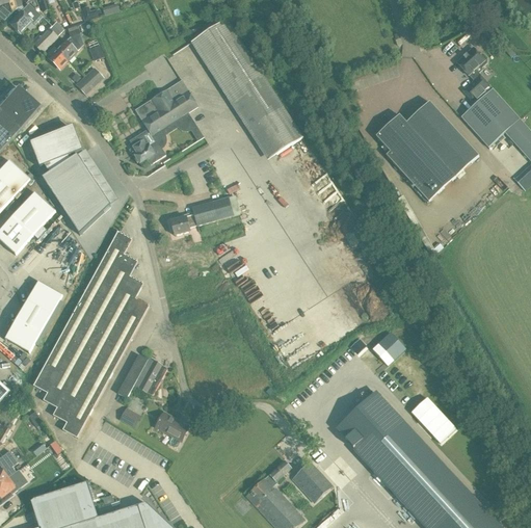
[(0,14),(4,18),(11,9),(8,0),(5,0),(2,1),(1,0),(0,0),(0,14)]
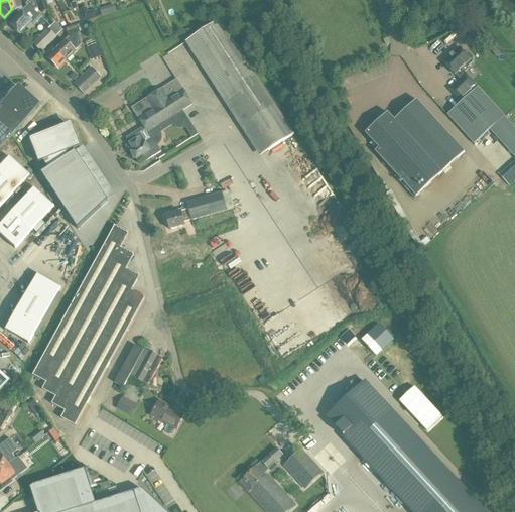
[(1,0),(2,1),(5,0),(8,0),(11,9),(14,6),(15,5),(13,0),(1,0)]
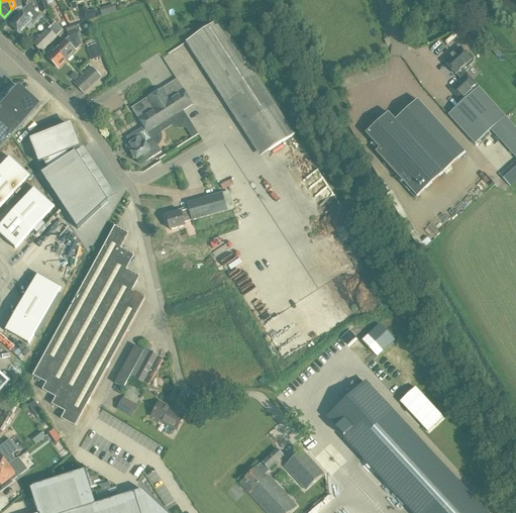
[(40,9),(43,8),(47,7),(45,0),(37,0),(40,9)]
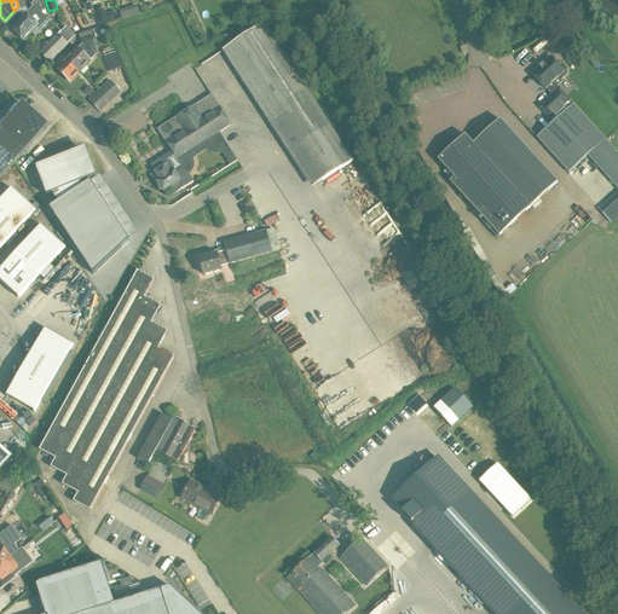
[(22,12),(11,25),(16,29),(13,32),(19,36),(21,35),(22,36),(35,22),(39,27),(48,16),(34,3),(29,6),(27,3),(26,3),(19,5),(18,6),(17,7),(22,12)]
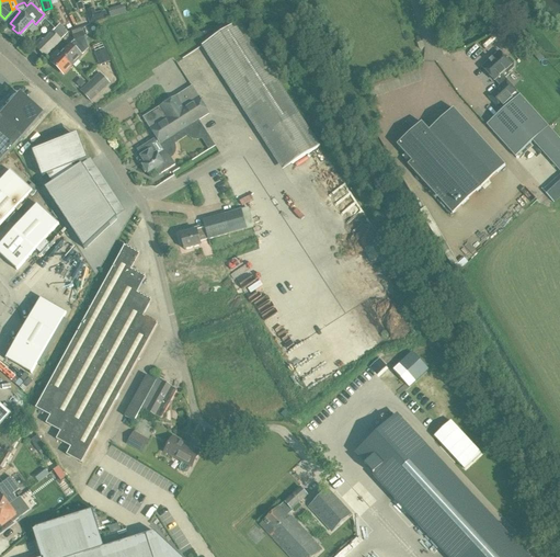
[(117,2),(110,6),(112,12),(120,10),(117,2)]
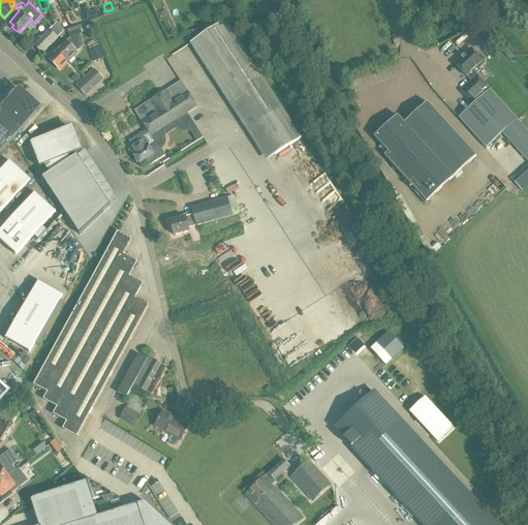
[(224,17),(189,39),(235,110),(243,103),(274,151),(301,133),(224,17)]
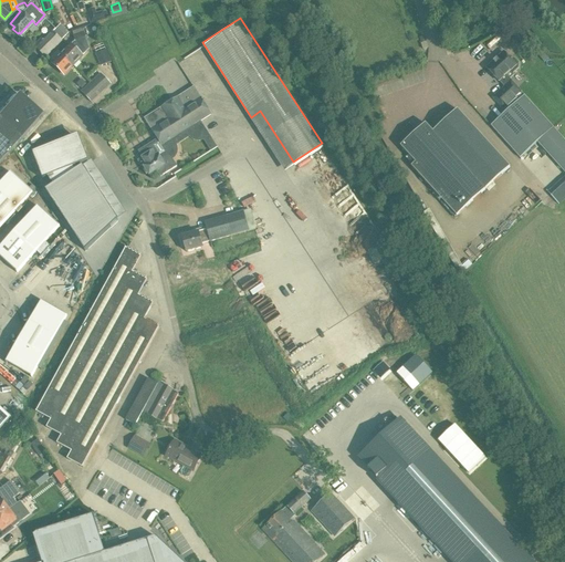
[(52,28),(60,35),(67,28),(60,20),(52,28)]
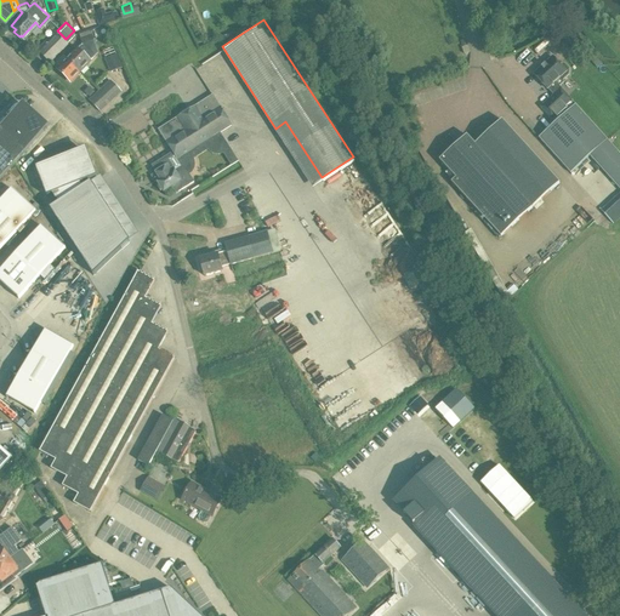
[(57,30),(39,49),(49,58),(67,40),(57,30)]
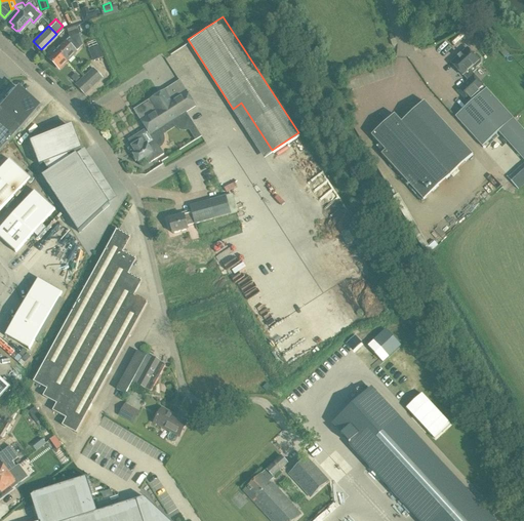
[(75,47),(82,41),(78,31),(69,34),(65,37),(56,46),(67,56),(75,48),(75,47)]
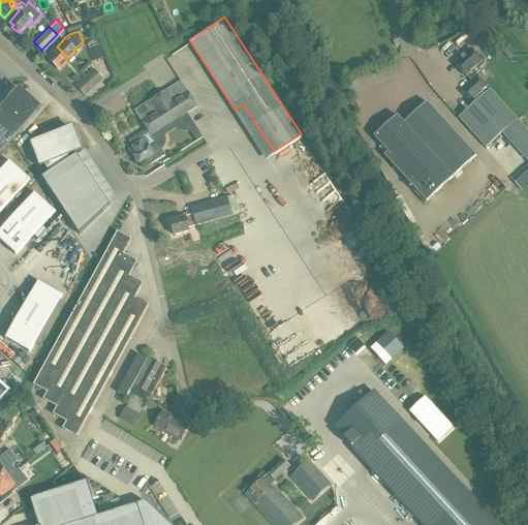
[(507,45),(503,40),(499,44),(503,49),(508,54),(511,51),(507,45)]
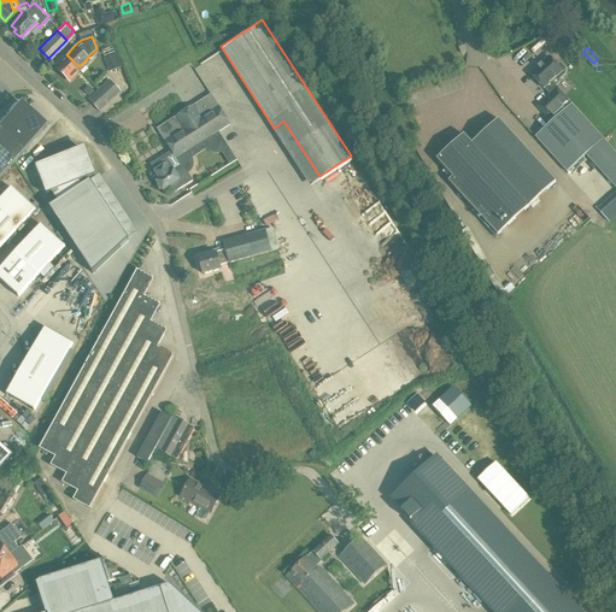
[(103,54),(109,68),(121,63),(115,49),(103,54)]
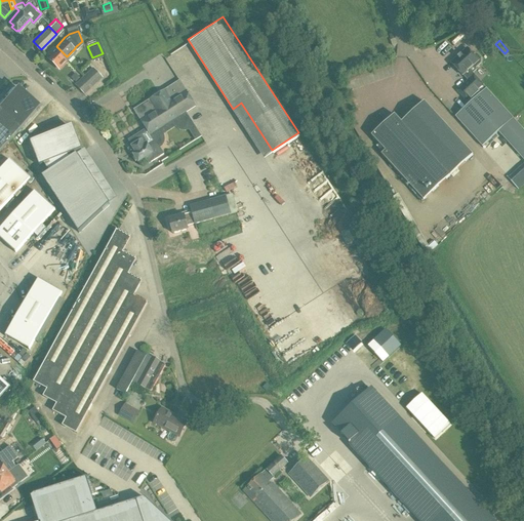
[(466,43),(449,58),(461,72),(462,72),(467,76),(456,85),(455,86),(466,96),(467,95),(470,99),(454,113),(481,143),(497,128),(513,115),(493,93),(485,84),(483,81),(469,66),(474,62),(476,64),(480,59),(480,54),(476,50),(474,50),(473,50),(466,43)]
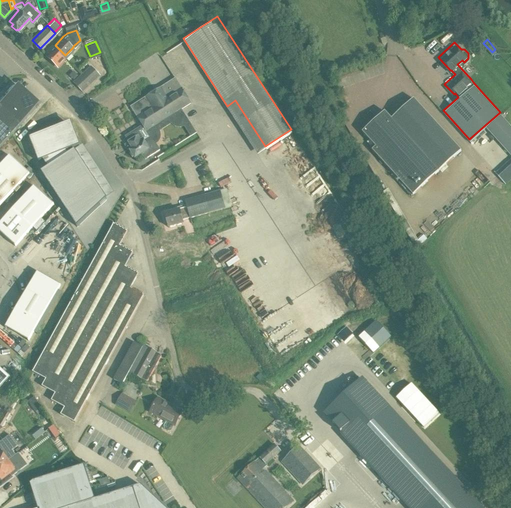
[(57,64),(65,55),(55,45),(47,53),(57,64)]
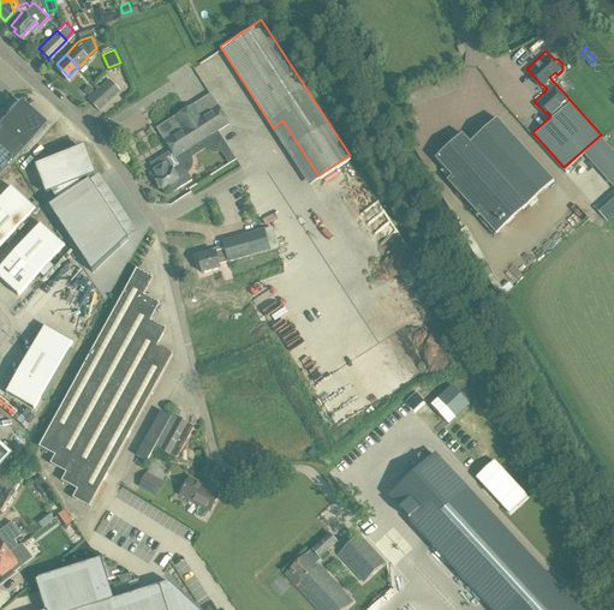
[(109,76),(99,85),(109,96),(118,88),(118,85),(109,76)]
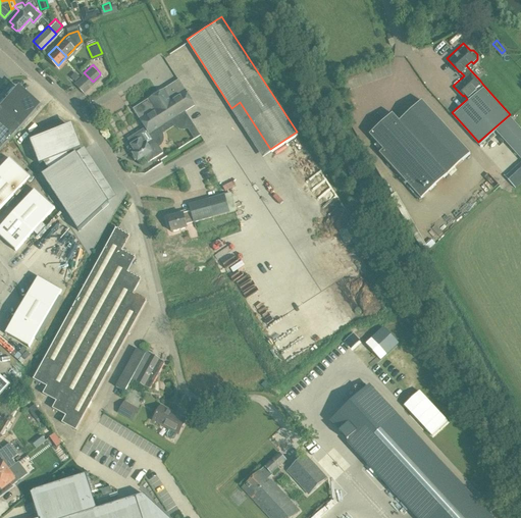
[(84,90),(93,82),(84,72),(74,81),(84,90)]
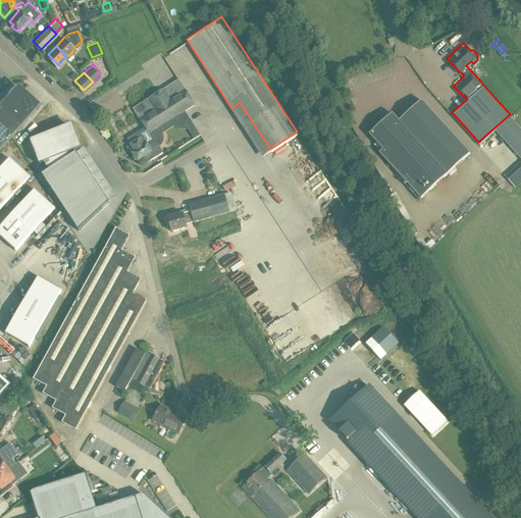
[(194,102),(177,76),(133,105),(144,123),(126,135),(131,142),(142,135),(147,143),(154,138),(158,143),(159,142),(160,141),(162,140),(162,138),(163,136),(163,134),(163,133),(162,130),(173,122),(174,123),(175,124),(177,125),(179,126),(181,126),(184,126),(187,125),(193,136),(200,132),(185,107),(194,102)]
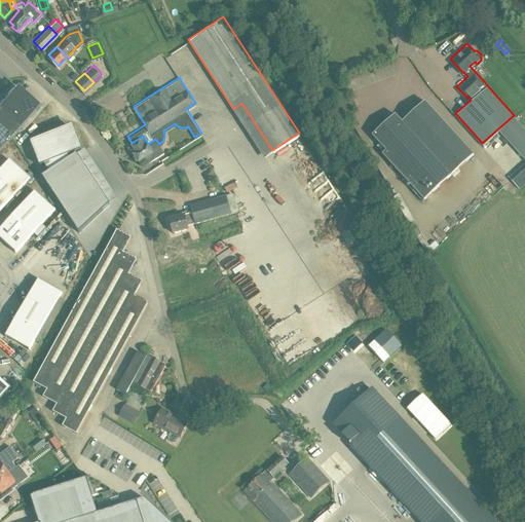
[(17,85),(0,105),(10,114),(29,94),(28,95),(17,85)]
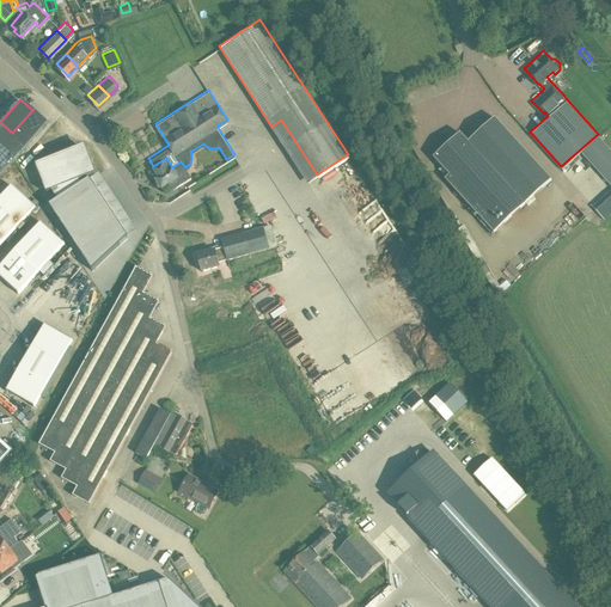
[(35,109),(34,109),(12,133),(25,143),(47,120),(47,118),(44,121),(32,111),(35,109)]
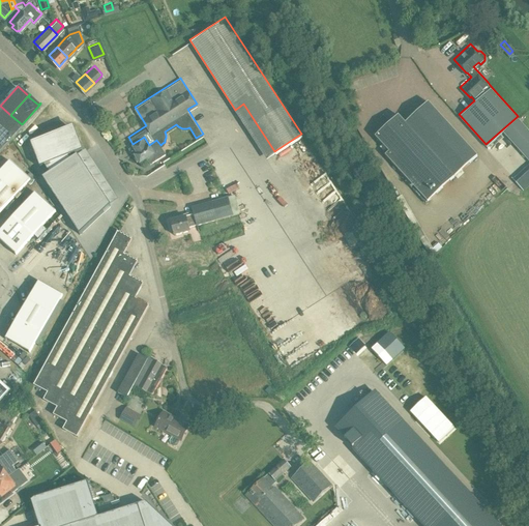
[(405,119),(398,112),(374,134),(387,148),(384,152),(427,199),(476,152),(428,98),(405,119)]
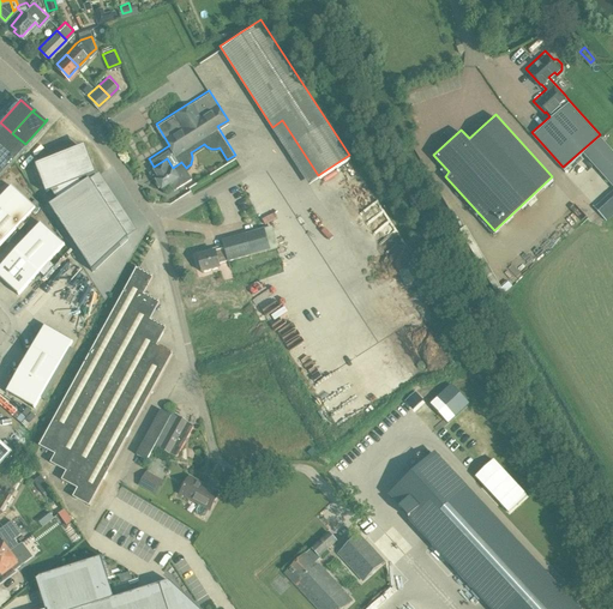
[(0,143),(14,156),(25,144),(12,133),(0,122),(1,124),(0,125),(0,143)]
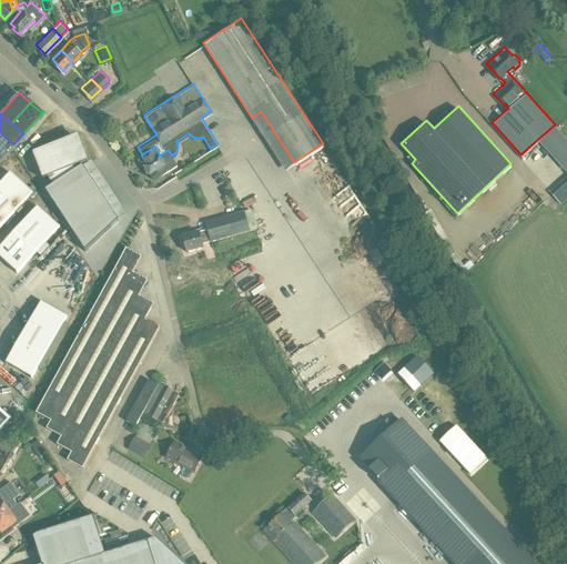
[(566,170),(566,138),(555,124),(538,139),(566,170)]
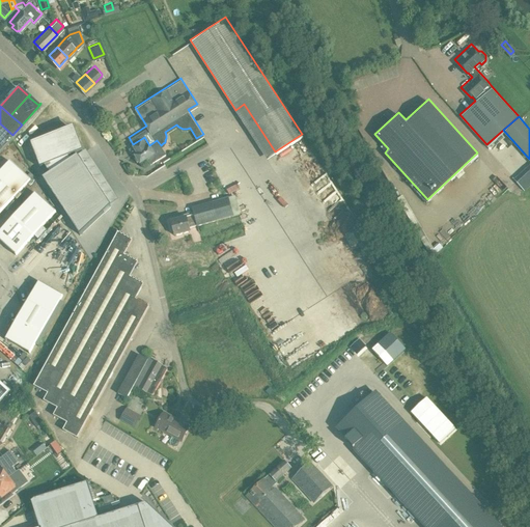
[(0,143),(2,145),(12,135),(0,123),(0,143)]
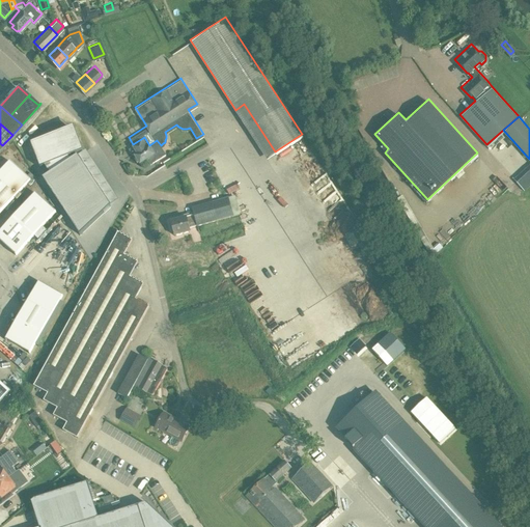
[(72,126),(30,141),(38,164),(44,163),(49,170),(42,175),(79,232),(110,202),(109,202),(77,153),(72,155),(71,151),(80,148),(72,126)]
